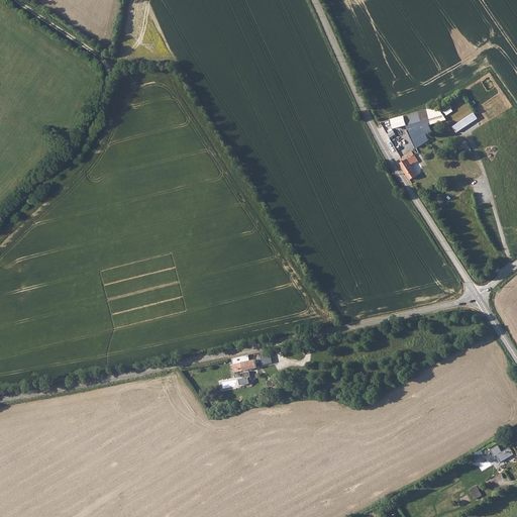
[(443,108),(447,115),(454,111),(450,104),(443,108)]
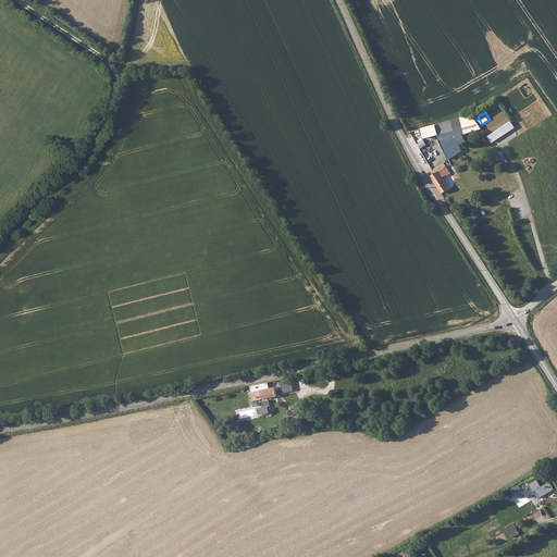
[(493,143),(516,126),(512,122),(490,137),(493,143)]
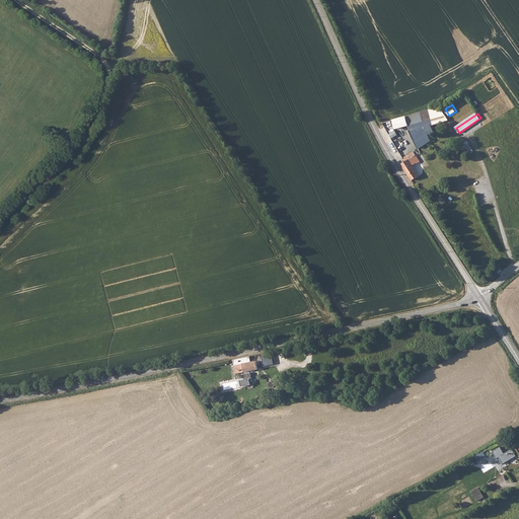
[(405,116),(393,120),(396,128),(409,125),(405,116)]
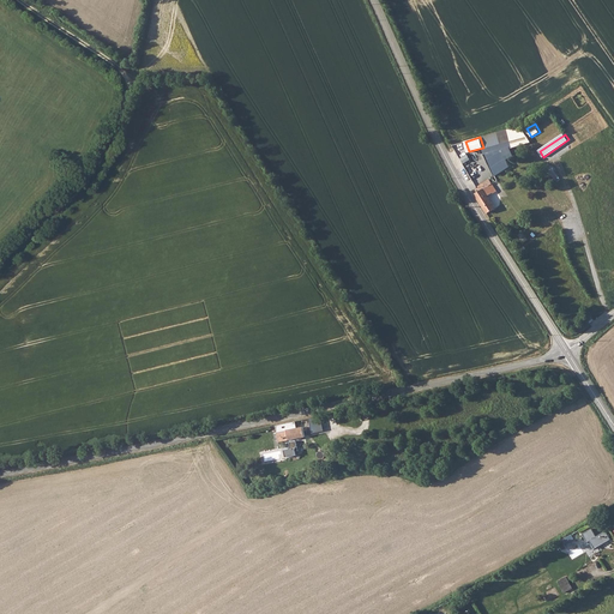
[(467,150),(456,156),(457,160),(469,155),(467,150)]
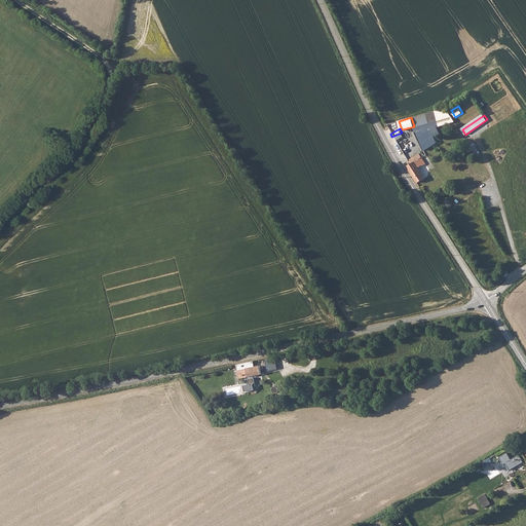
[(406,138),(397,144),(404,155),(414,149),(406,138)]
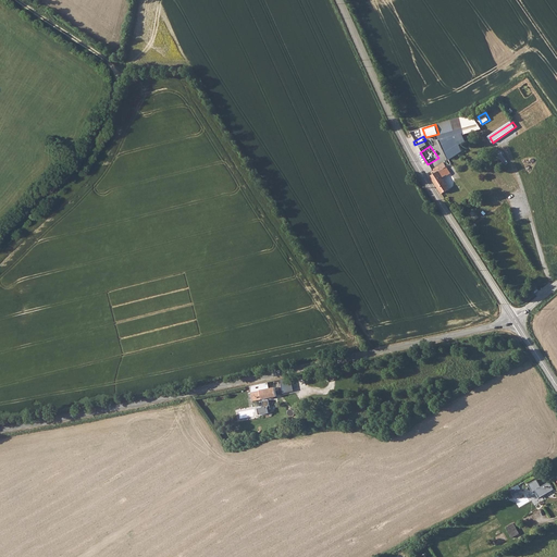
[(433,175),(431,176),(442,194),(449,189),(446,184),(442,177),(446,175),(447,176),(452,173),(444,161),(433,169),(434,170),(432,171),(432,172),(432,173),(433,174),(433,175)]
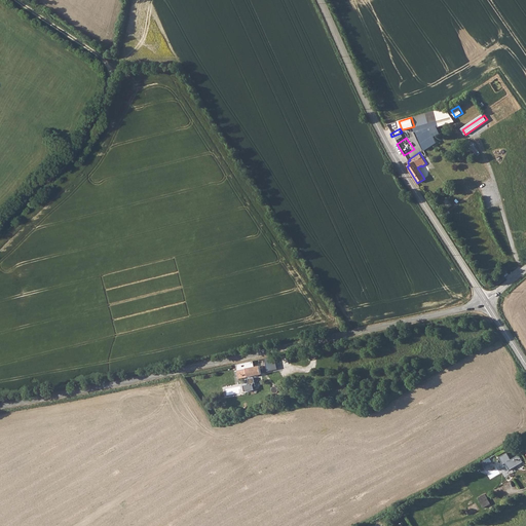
[(275,357),(266,359),(268,371),(277,369),(275,357)]
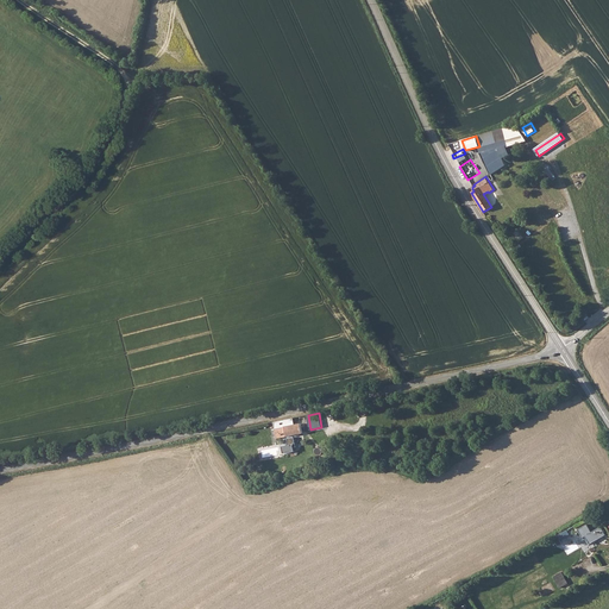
[(301,425),(275,428),(276,438),(276,439),(286,438),(286,440),(286,446),(280,447),(281,454),(292,453),(292,450),(294,450),(292,439),(290,437),(302,435),(301,425)]
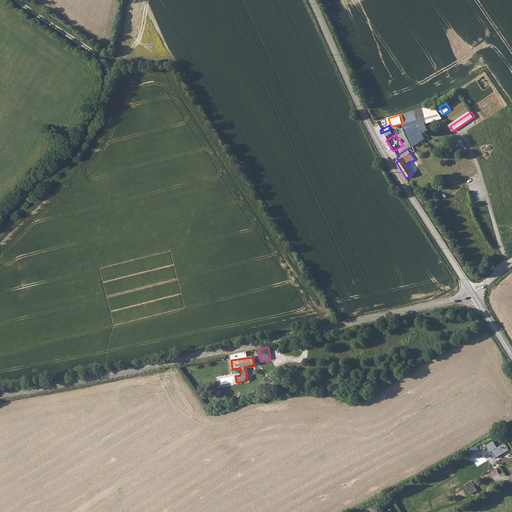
[(496,445),(497,448),(501,454),(509,449),(503,438),(498,441),(499,443),(496,445)]
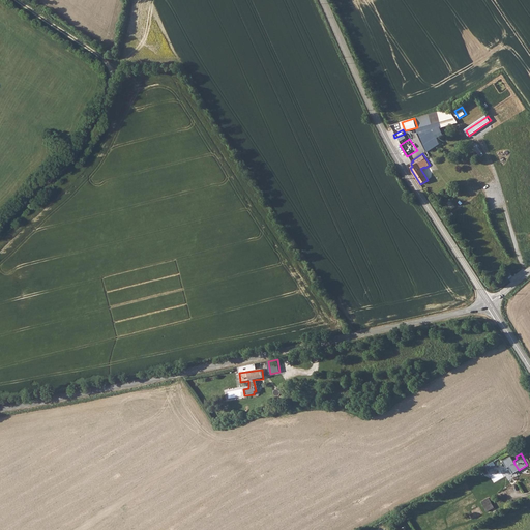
[(495,461),(486,466),(488,469),(484,471),(486,474),(498,469),(495,461)]
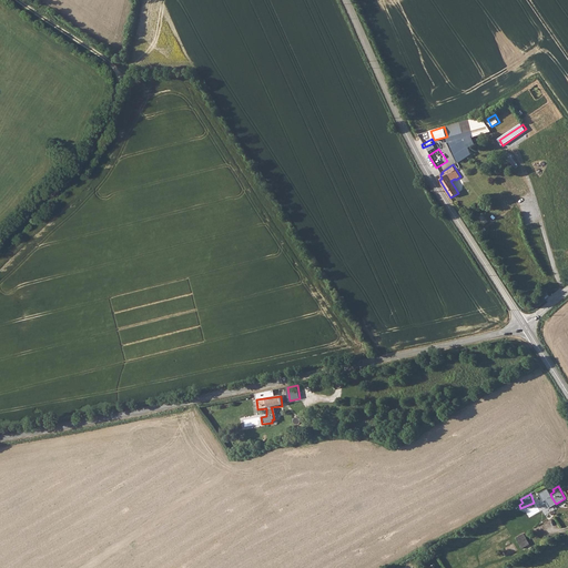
[(530,516),(543,509),(540,505),(528,511),(530,516)]
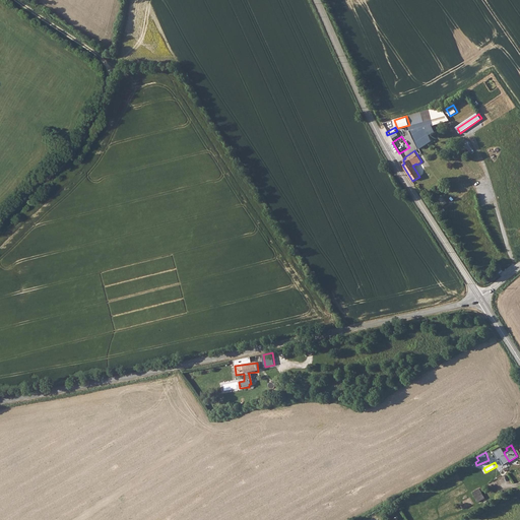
[(473,492),(479,504),(488,500),(480,488),(473,492)]
